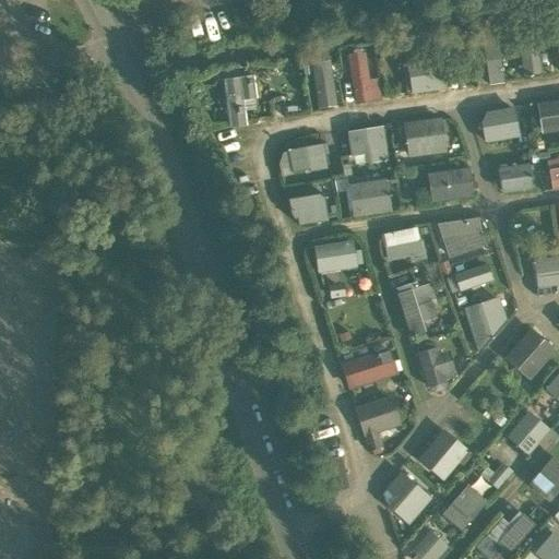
[(478,52),(487,85),(507,80),(498,48),(478,52)]
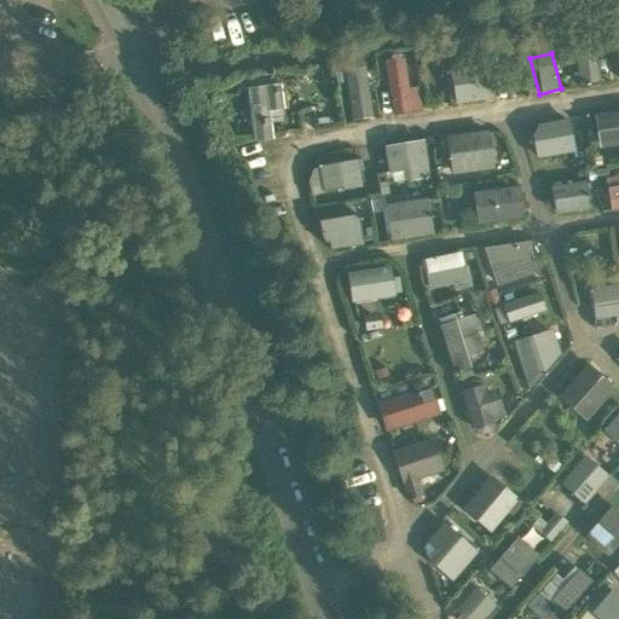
[(422,111),(418,85),(408,86),(405,56),(385,58),(391,115),(422,111)]
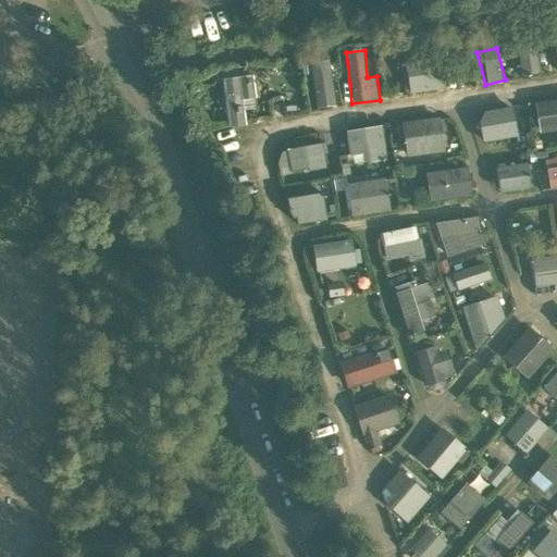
[(520,74),(539,73),(537,52),(519,53),(520,74)]
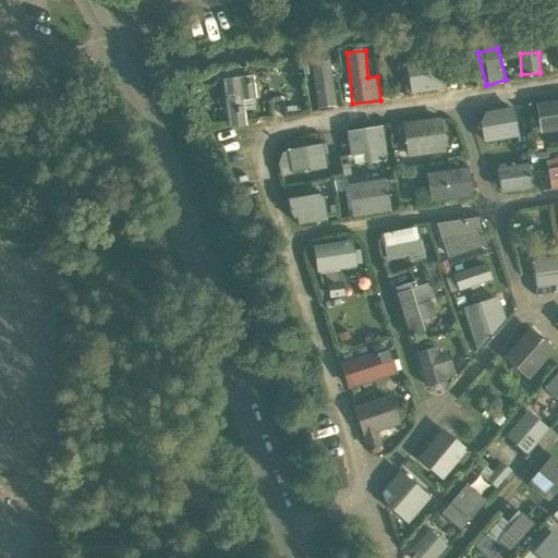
[(445,89),(444,59),(408,61),(409,92),(445,89)]
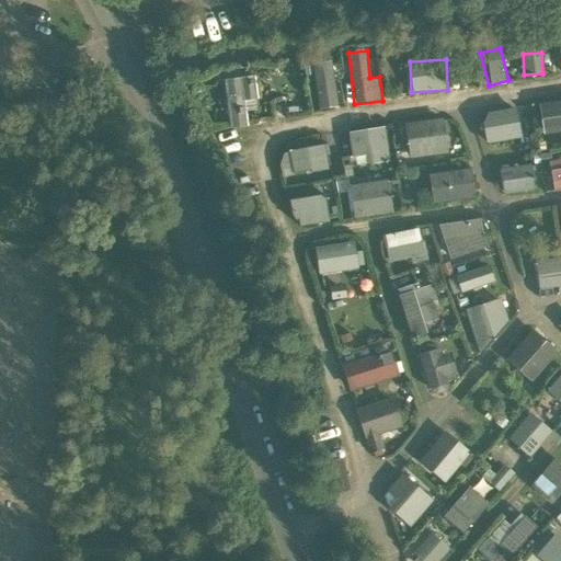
[(334,61),(316,63),(319,107),(336,106),(334,61)]
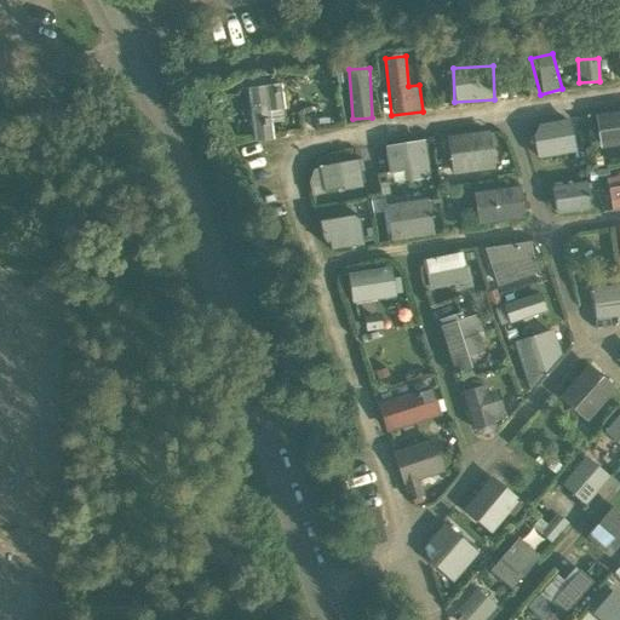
[(271,120),(285,120),(282,84),(251,86),(253,141),(273,139),(271,120)]
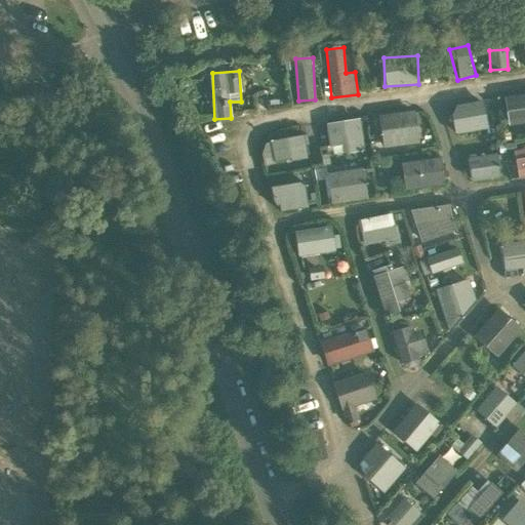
[(508,124),(524,122),(524,92),(505,95),(508,124)]
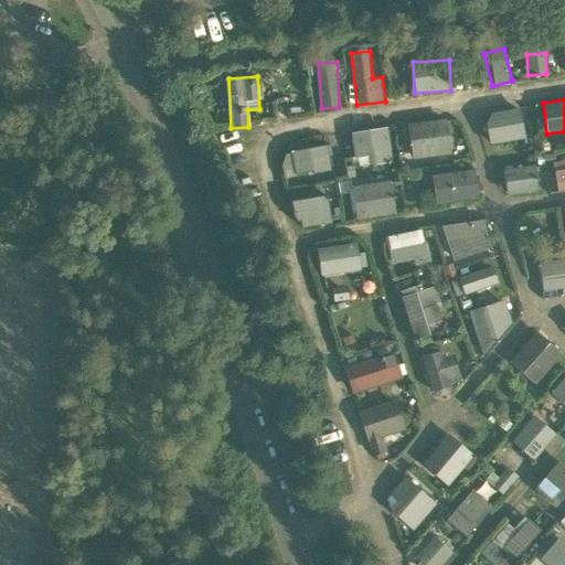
[(522,108),(488,112),(491,142),(525,138),(522,108)]
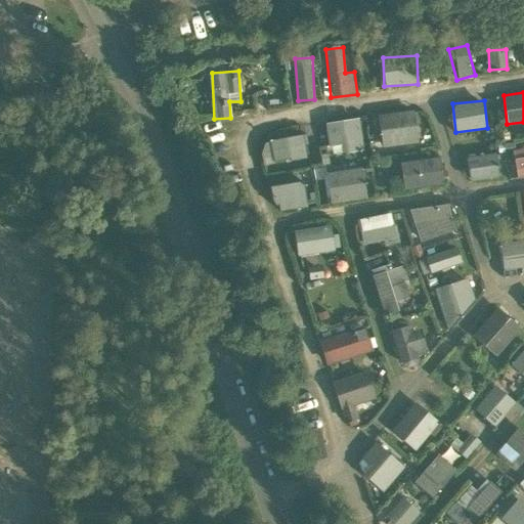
[(385,147),(420,141),(413,108),(379,115),(385,147)]
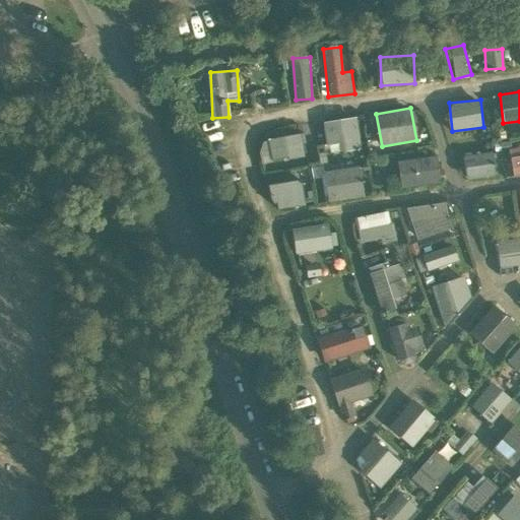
[(328,152),(362,149),(359,117),(325,120),(328,152)]
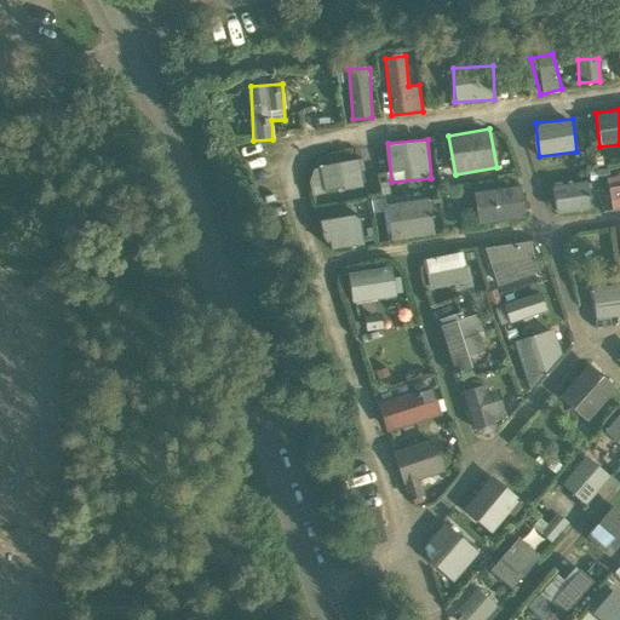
[(320,162),(321,189),(362,187),(361,161),(320,162)]
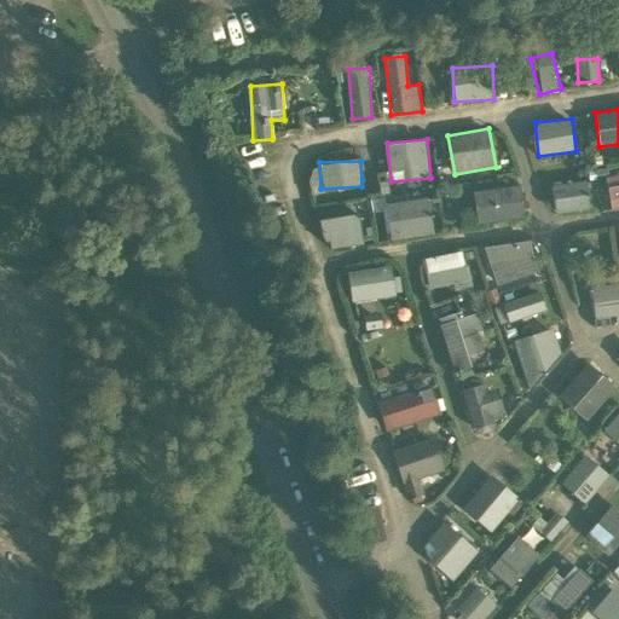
[(618,172),(607,174),(611,208),(618,207),(618,172)]
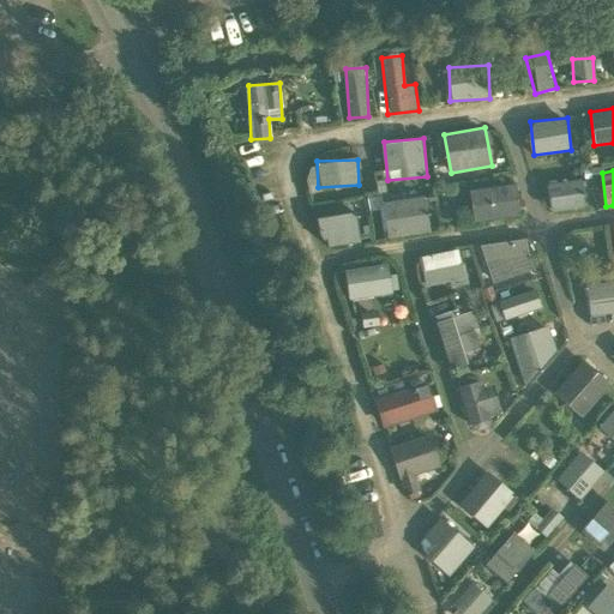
[(548,181),(549,209),(585,208),(584,180),(548,181)]
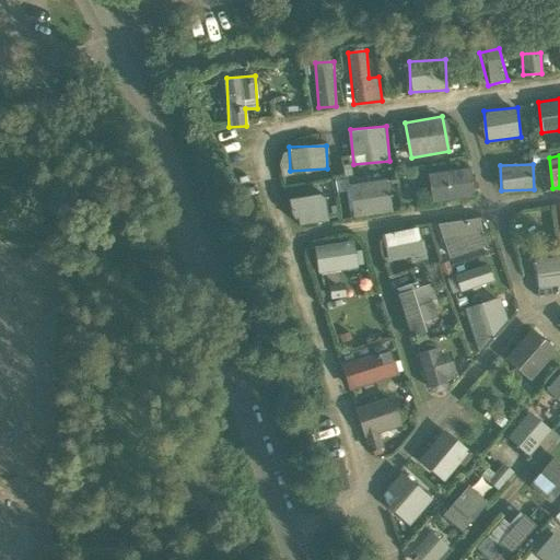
[(476,196),(470,166),(428,173),(433,202),(476,196)]
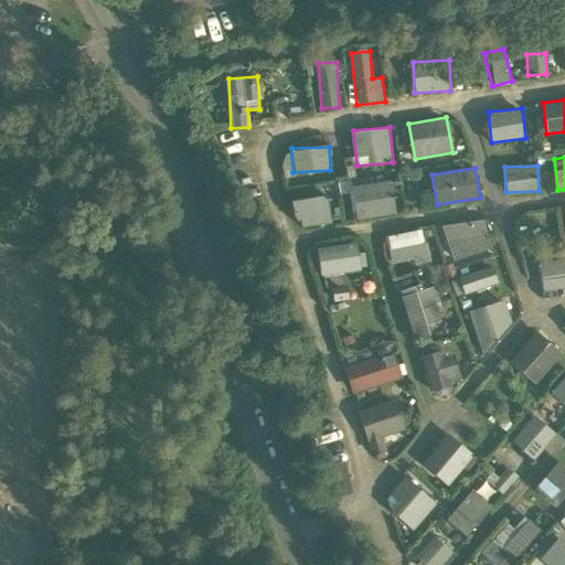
[(353,184),(355,217),(395,215),(393,181),(353,184)]
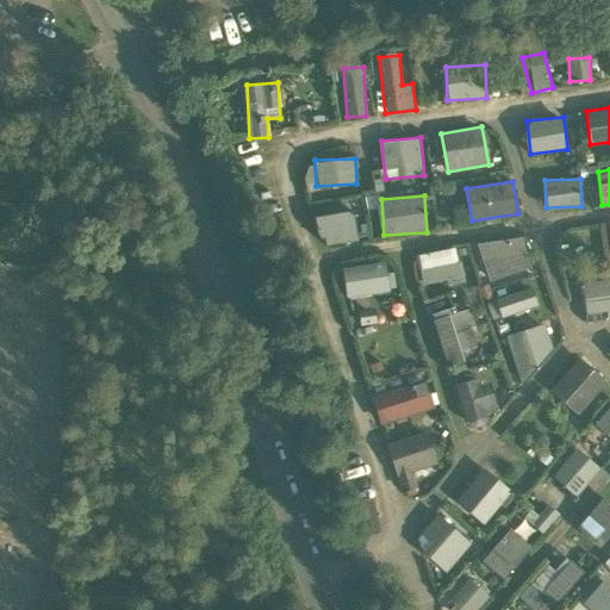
[(322,246),(359,242),(355,211),(318,216),(322,246)]
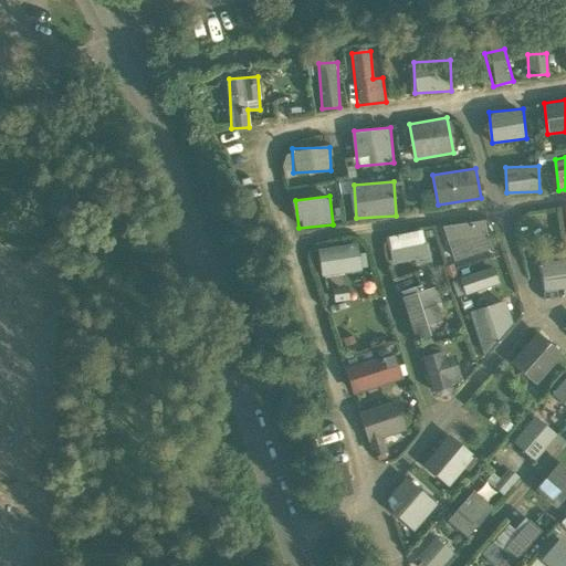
[(442,230),(454,262),(493,248),(481,216),(442,230)]
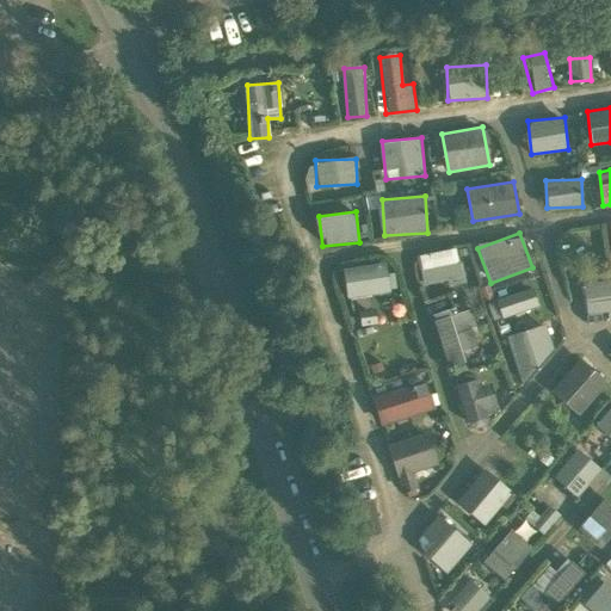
[(418,253),(420,284),(462,282),(461,251),(418,253)]
